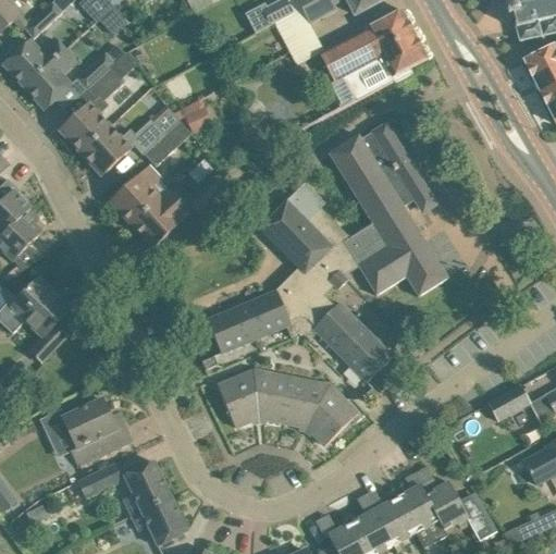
[(21,11),(10,0),(0,0),(0,29),(13,19),(20,13),(21,11)]
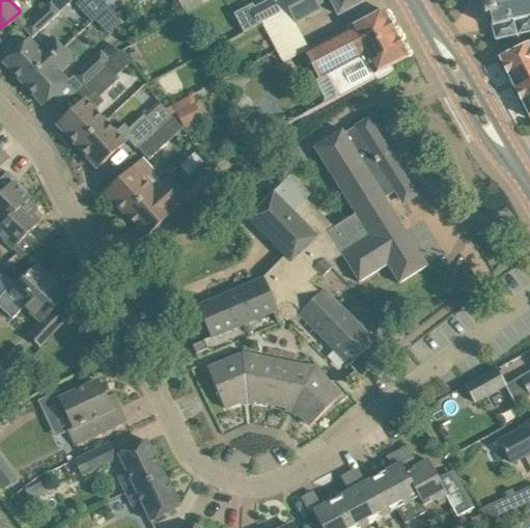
[(26,21),(21,25),(30,35),(70,0),(49,0),(26,21)]
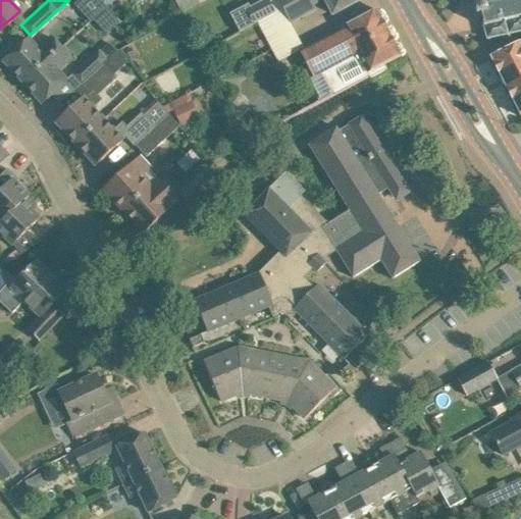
[(73,0),(98,35),(116,21),(100,0),(73,0)]
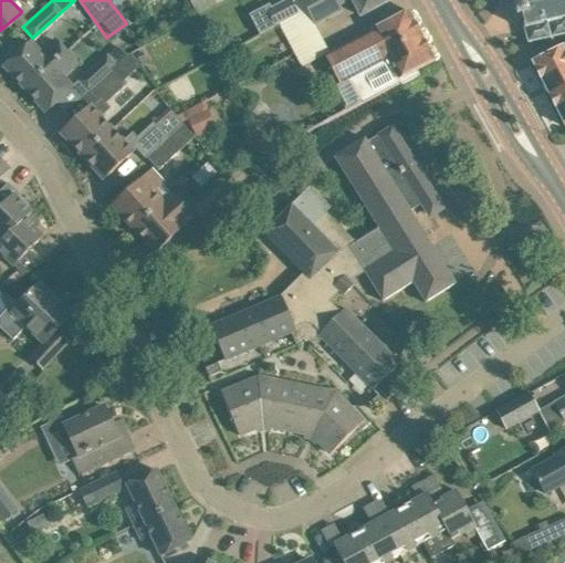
[(187,0),(191,11),(218,0),(187,0)]
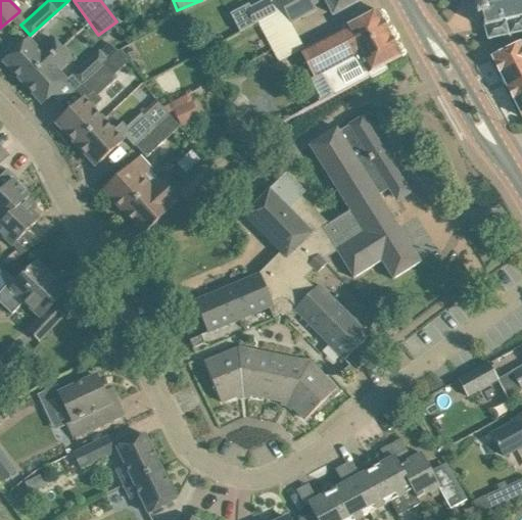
[(258,0),(245,7),(253,21),(275,10),(270,0),(258,0)]
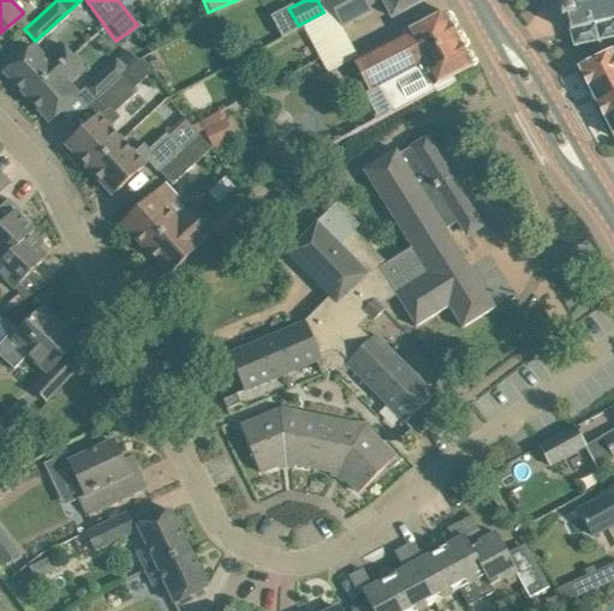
[(329,0),(343,25),(371,10),(369,5),(377,0),(385,0),(392,15),(418,0),(329,0)]
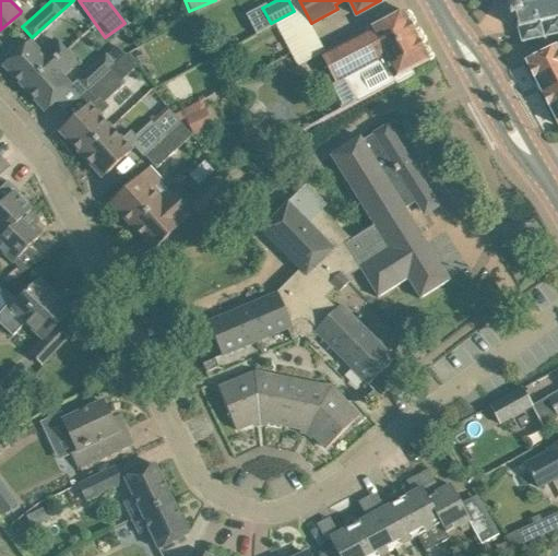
[(557,28),(557,0),(510,0),(511,2),(506,3),(509,15),(514,14),(521,39),(557,28)]
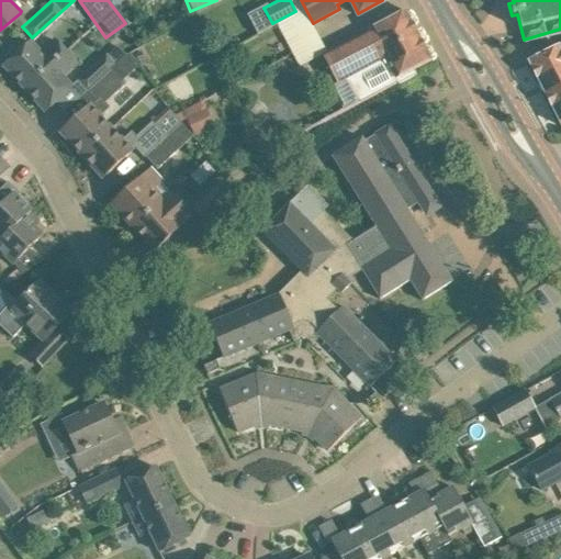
[(322,52),(337,80),(357,69),(370,93),(396,80),(396,81),(415,71),(413,66),(430,57),(404,8),(322,52)]
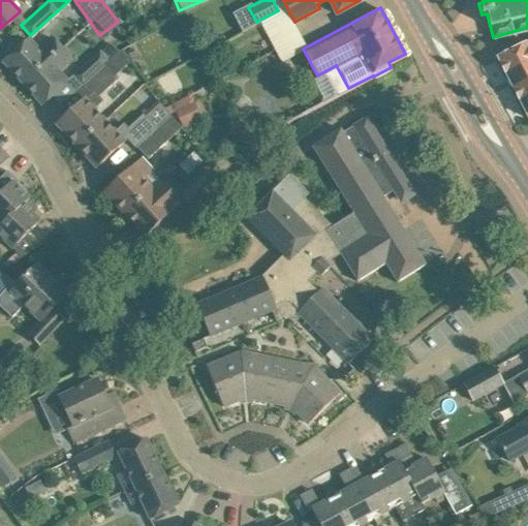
[(19,12),(12,18),(20,26),(21,25),(26,21),(19,12)]
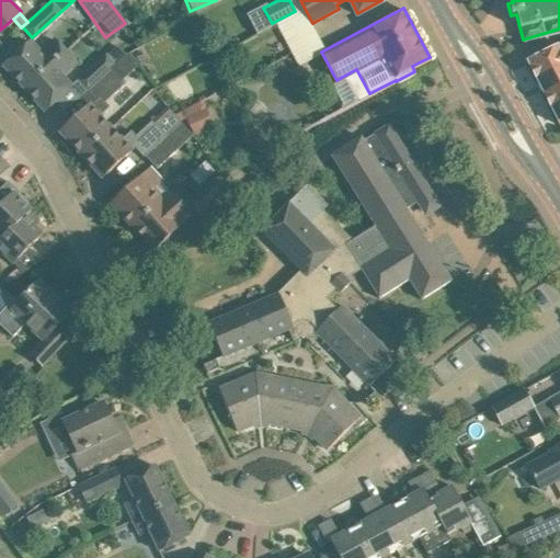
[(3,64),(24,87),(64,49),(54,37),(40,50),(29,40),(3,64)]
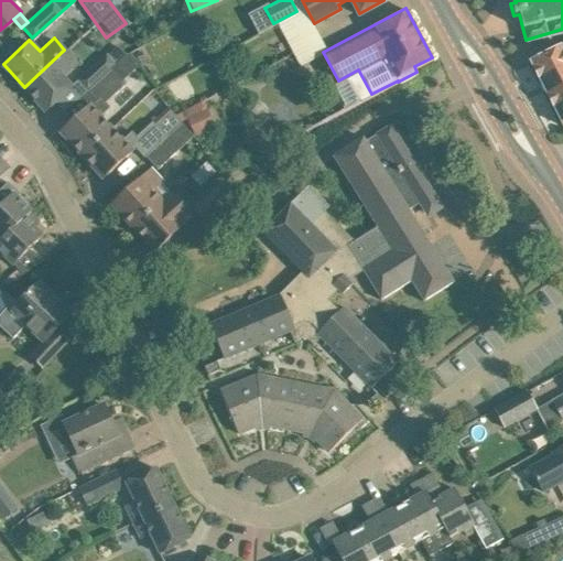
[(562,43),(561,45),(560,44),(529,60),(562,123),(562,43)]
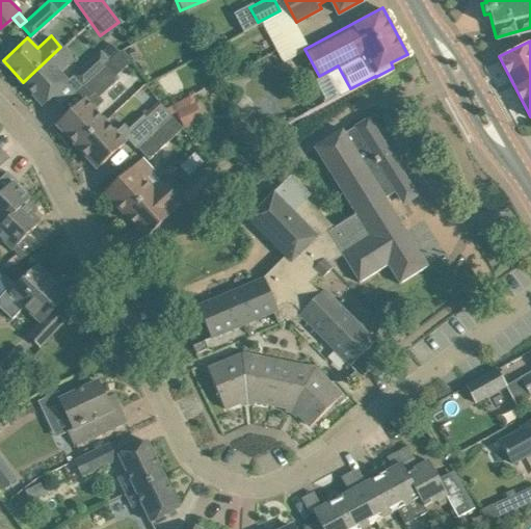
[(73,75),(81,84),(104,62),(117,51),(109,43),(101,50),(100,49),(73,75)]
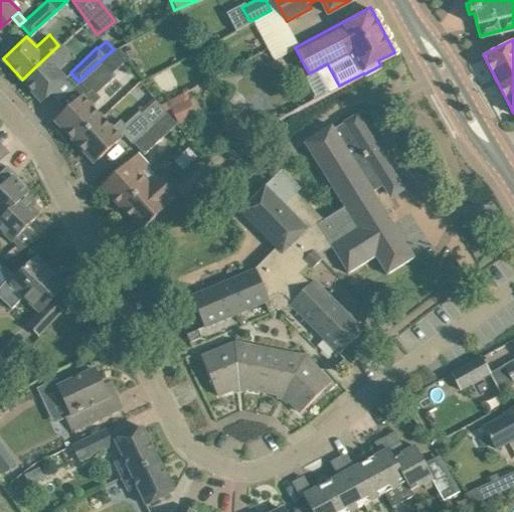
[(22,79),(41,100),(64,77),(54,67),(67,55),(58,45),(22,79)]
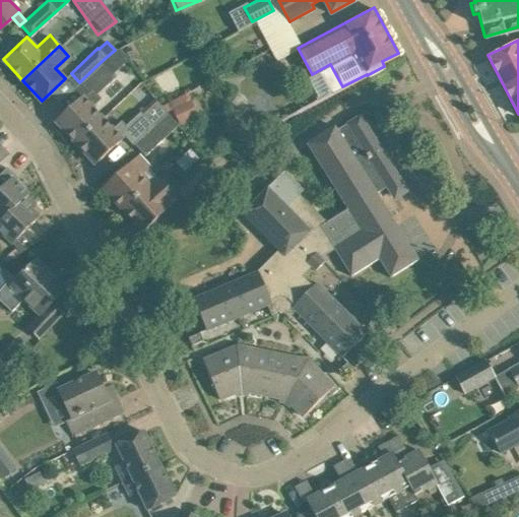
[(67,110),(56,121),(75,141),(103,116),(92,106),(102,98),(98,92),(116,76),(113,72),(102,61),(79,82),(59,102),(67,110)]
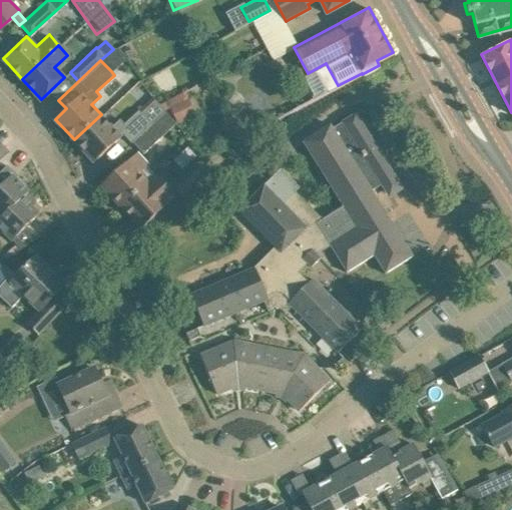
[(168,105),(176,122),(194,113),(186,96),(168,105)]
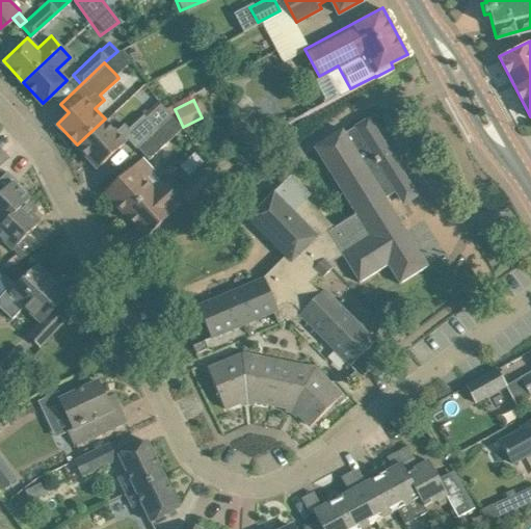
[(77,144),(97,166),(128,137),(136,147),(137,146),(157,127),(144,113),(130,127),(125,123),(116,131),(105,118),(77,144)]
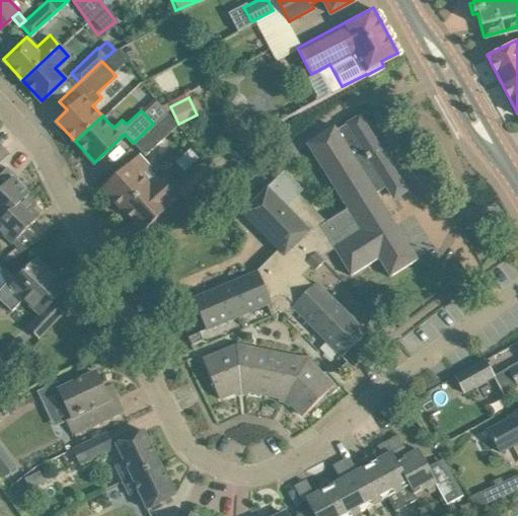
[(166,112),(153,124),(134,142),(144,154),(176,124),(166,112)]
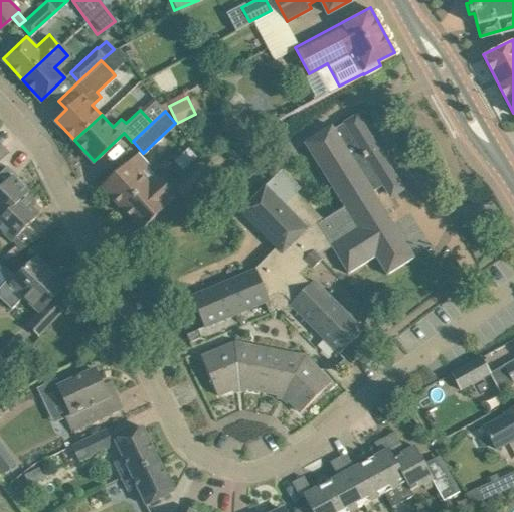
[(331,124),(304,141),(344,206),(323,219),(317,222),(347,272),(374,254),(385,273),(413,256),(372,189),(380,183),(387,193),(402,184),(356,112),(342,121),(333,127),(331,124)]
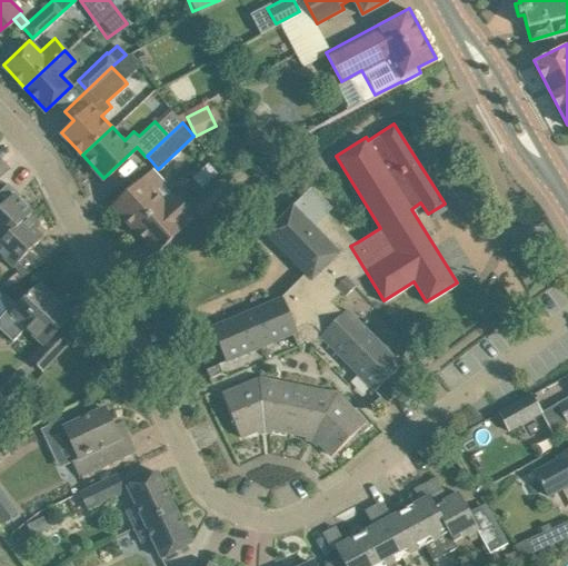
[(0,176),(9,167),(2,161),(0,164),(0,176)]
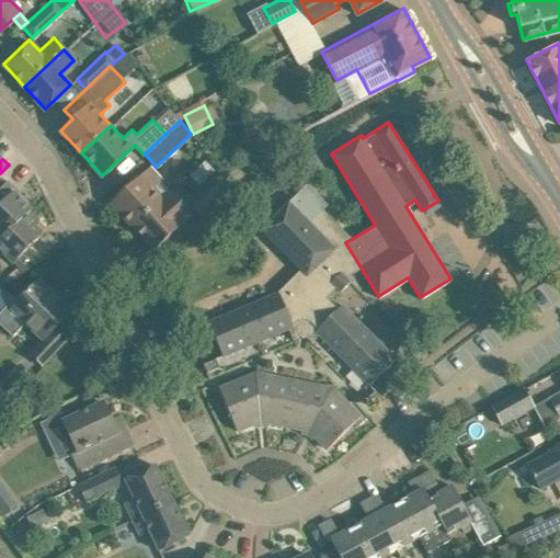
[(193,181),(210,168),(204,159),(186,172),(193,181)]
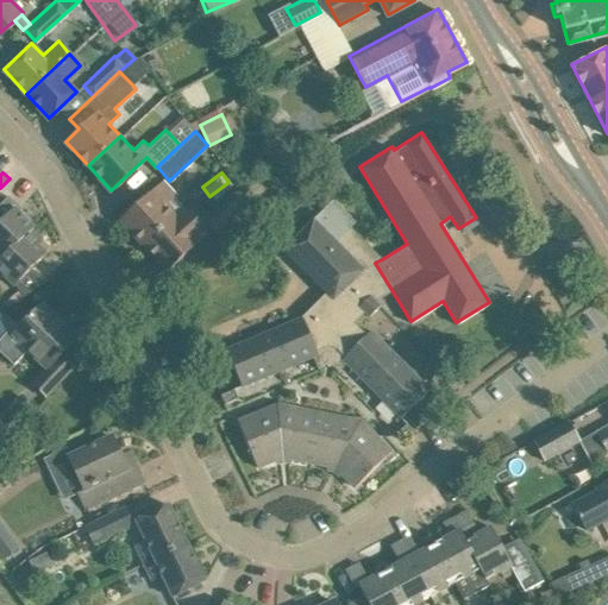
[(121,219),(144,244),(174,215),(163,203),(173,194),(162,182),(121,219)]
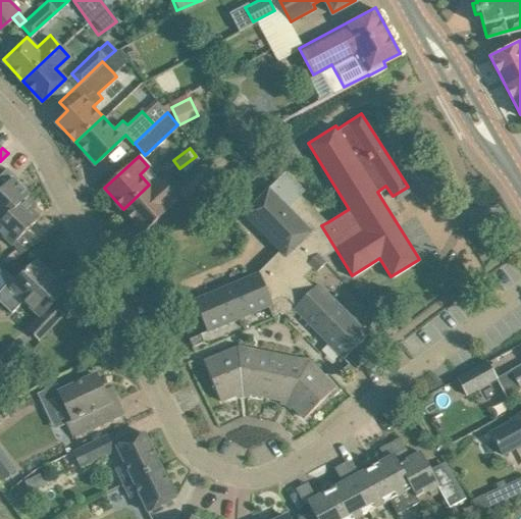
[(177,192),(189,204),(221,172),(215,165),(206,174),(201,169),(177,192)]
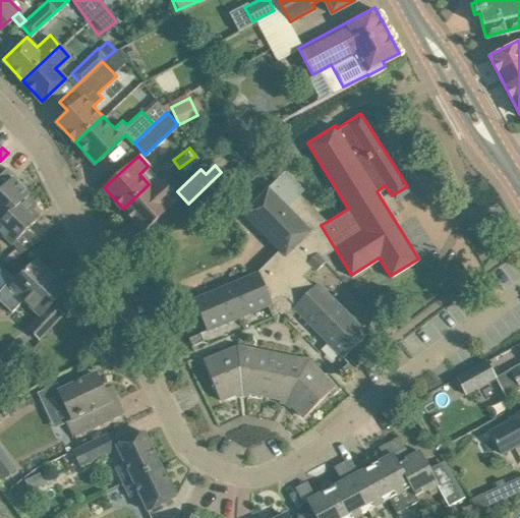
[(26,194),(29,192),(12,177),(15,174),(6,166),(0,172),(0,219),(25,193),(26,194)]
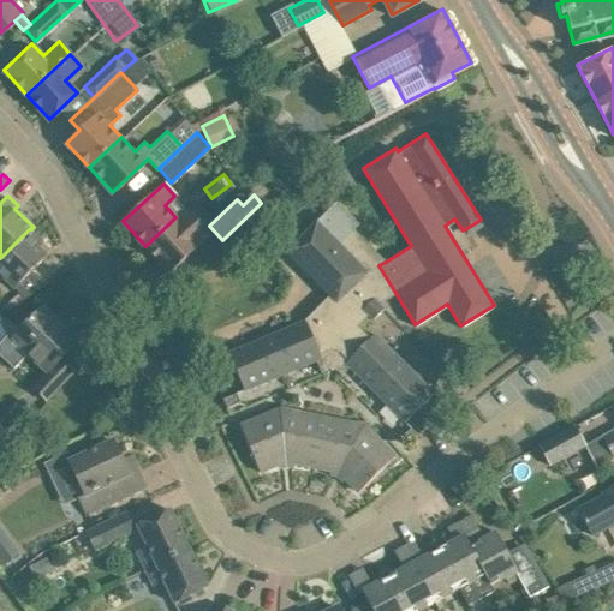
[(145,246),(168,270),(209,233),(197,221),(186,209),(176,217),(145,246)]
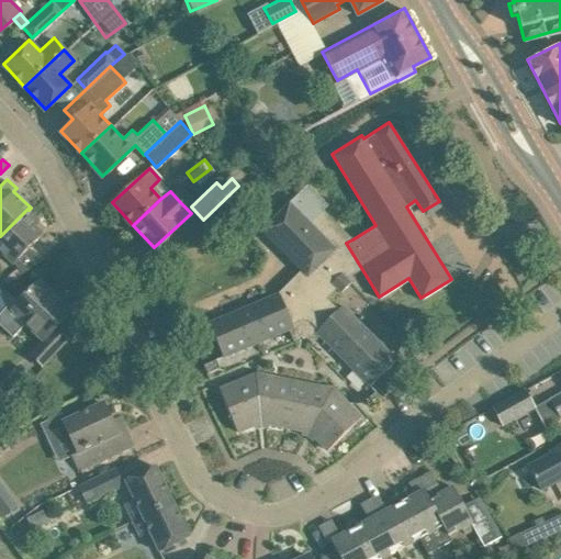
[(311,272),(321,279),(320,283),(282,300),(293,326),(288,328),(292,338),(299,336),(306,337),(311,342),(320,334),(315,330),(337,309),(325,297),(336,286),(340,290),(350,281),(345,277),(360,267),(346,243),(352,239),(322,208),(309,221),(289,201),(261,230),(307,276),(311,272)]
